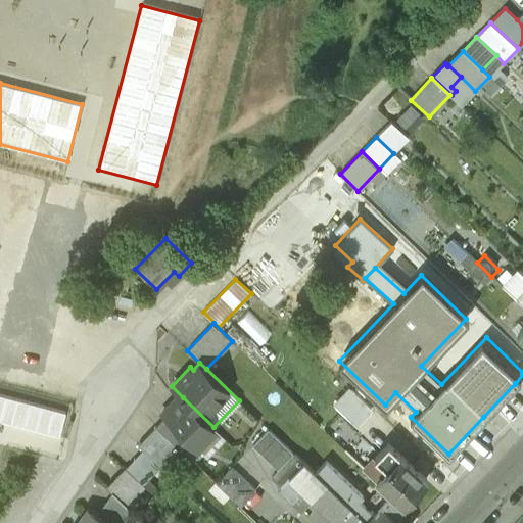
[(358,394),(341,412),(354,424),(371,408),(358,394)]
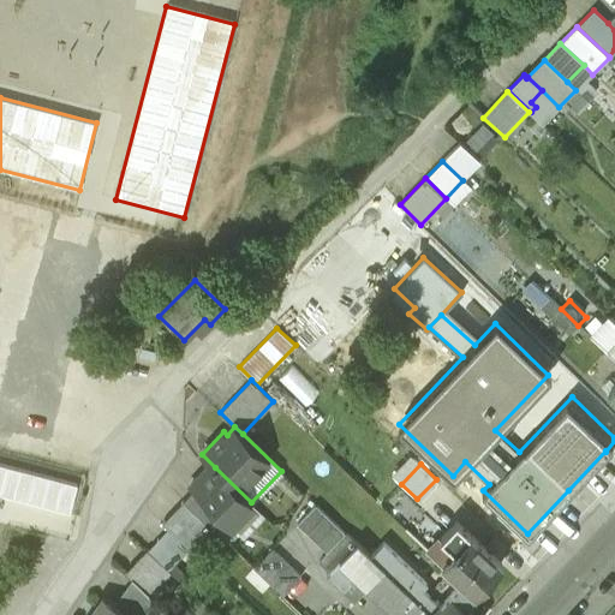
[(215,467),(204,478),(201,475),(190,487),(225,519),(230,525),(251,502),(215,467)]
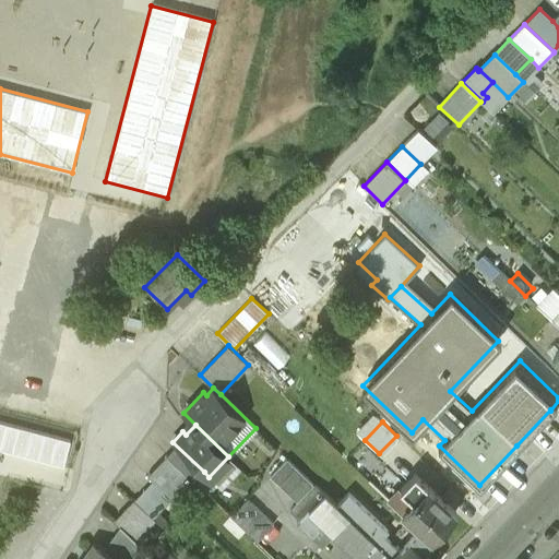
[(204,472),(175,444),(166,454),(185,472),(194,482),(204,472)]
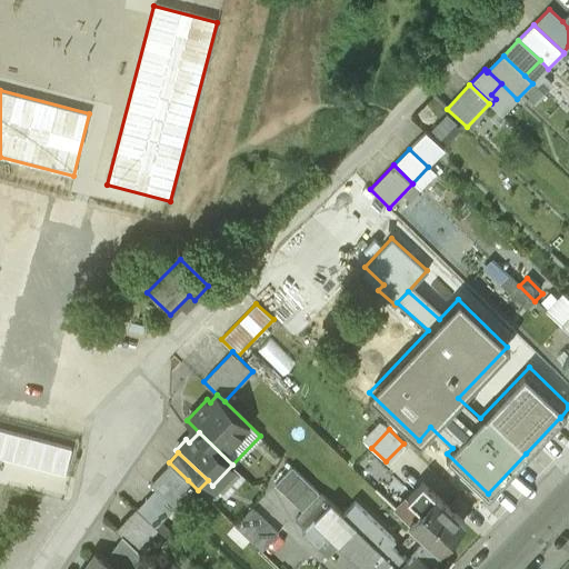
[(169,462),(149,483),(155,488),(169,501),(188,480),(169,462)]
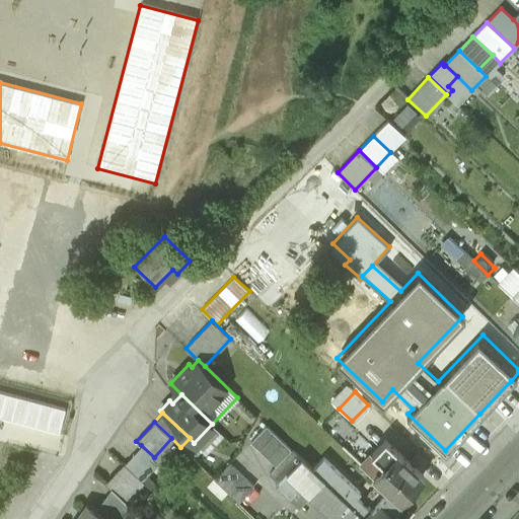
[(291,449),(266,425),(250,441),(275,465),(291,449)]
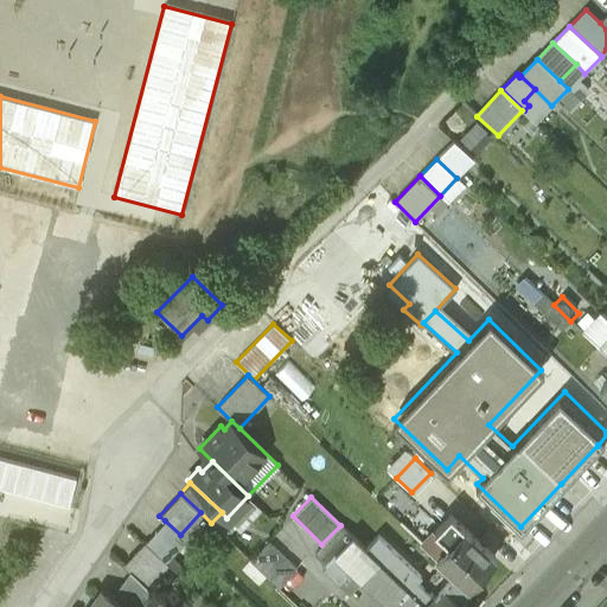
[(355,513),(343,526),(353,536),(365,524),(355,513)]
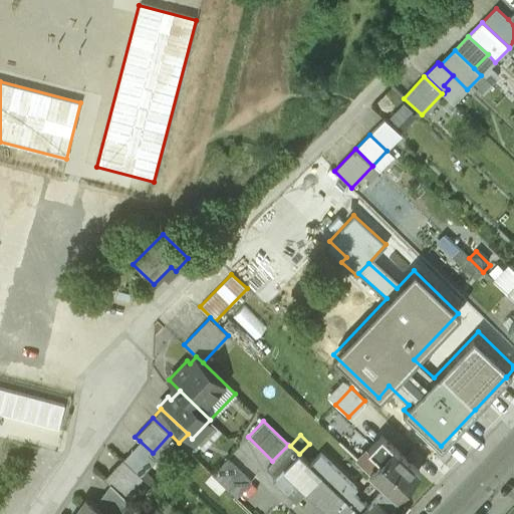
[(419,470),(381,435),(358,460),(386,485),(396,494),(419,470)]
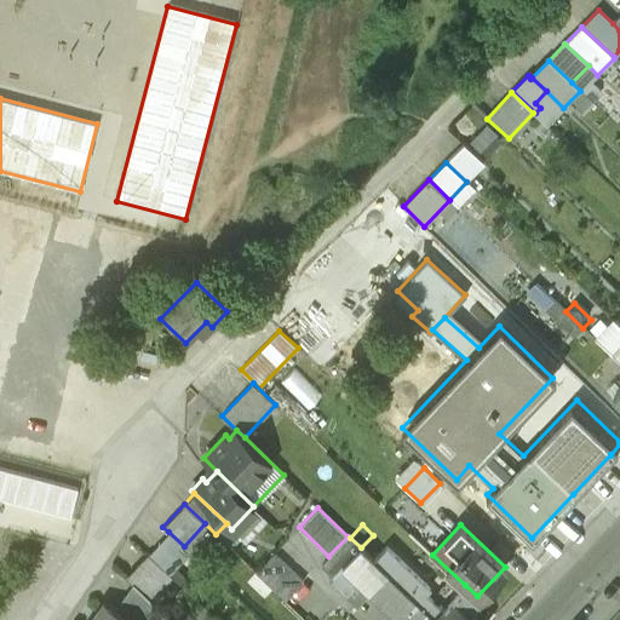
[(168,532),(147,554),(167,573),(188,550),(184,546),(168,532)]
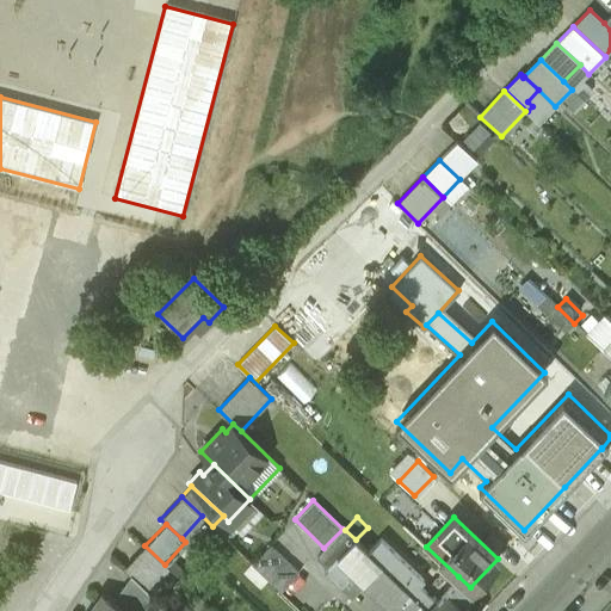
[(345,530),(318,557),(328,567),(325,571),(352,597),(365,584),(382,566),(368,551),(356,539),(345,530)]
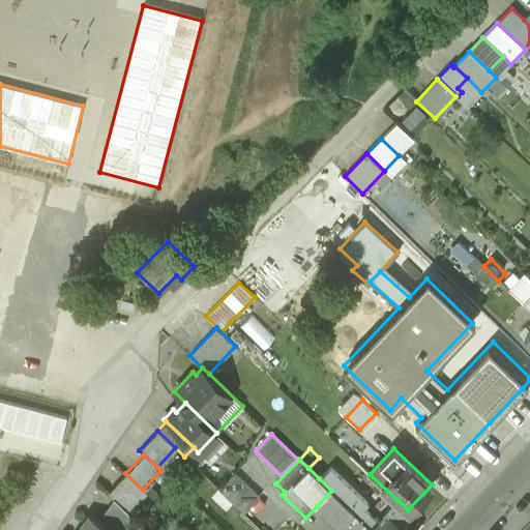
[(367,502),(330,467),(319,478),(331,491),(371,528),(378,521),(363,506),(367,502)]
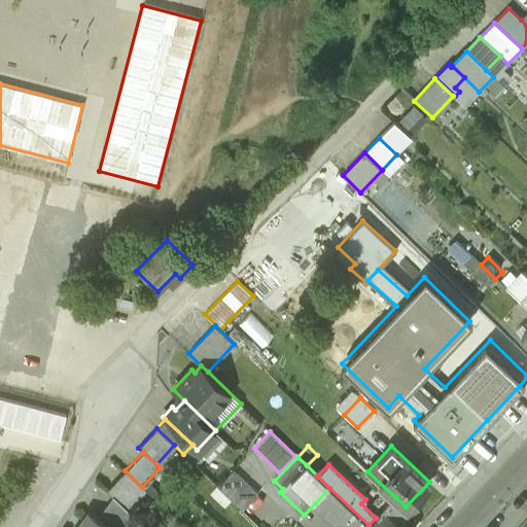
[(257,494),(233,469),(217,486),(242,510),(257,494)]
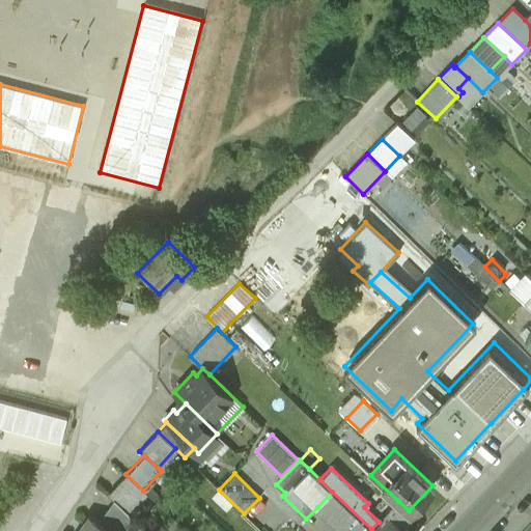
[(126,474),(108,494),(113,499),(127,511),(145,493),(143,491),(126,474)]
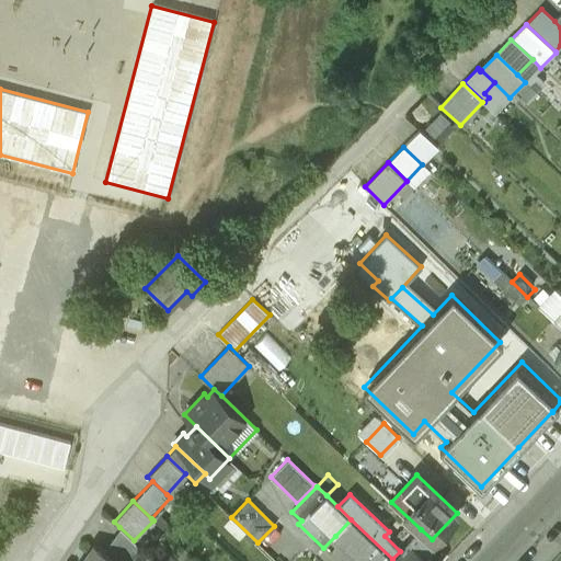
[(390,560),(392,559),(351,519),(335,536),(361,560),(376,560),(377,560),(378,560),(390,560)]
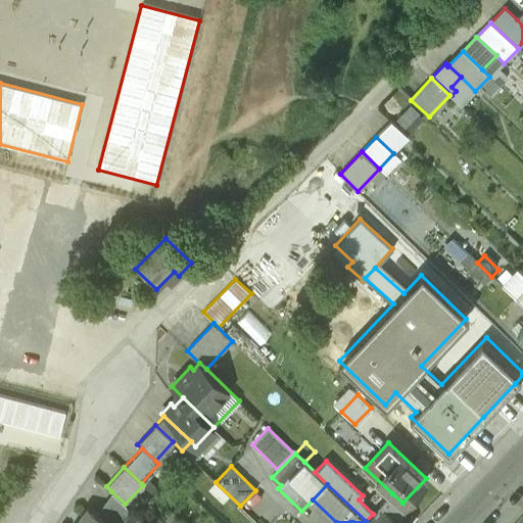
[(111,491),(97,513),(110,522),(123,522),(132,510),(125,504),(111,491)]
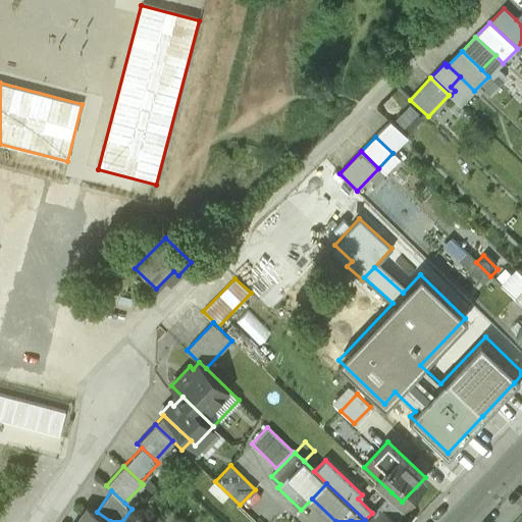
[(372,513),(365,520),(367,521),(403,521),(396,514),(404,505),(402,502),(392,492),(372,513)]
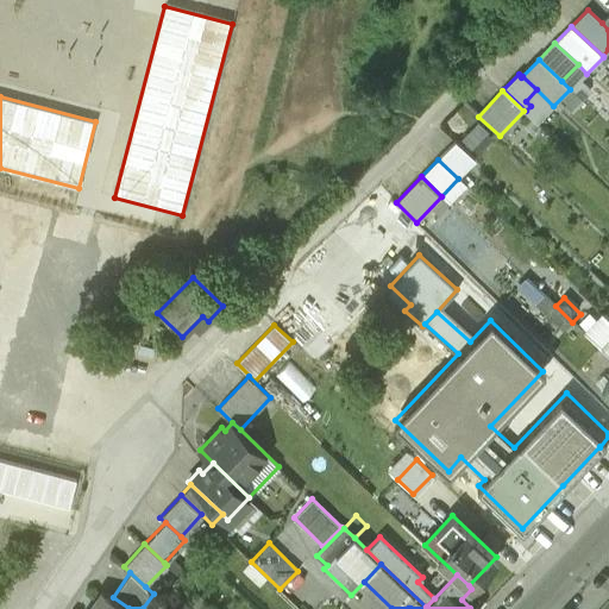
[(129,608),(113,597),(102,591),(89,608),(129,608)]
